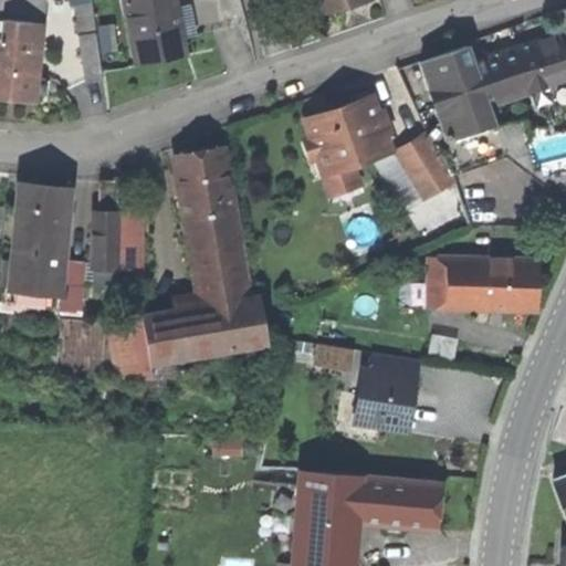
[(0,0),(0,21),(48,27),(49,0),(0,0)]
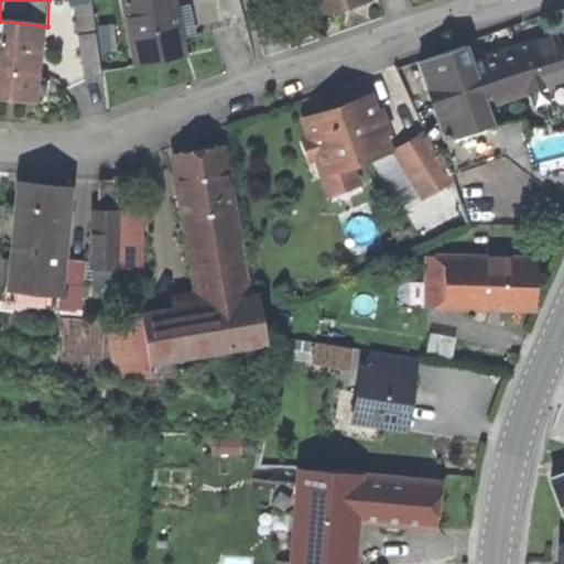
[(132,53),(136,72),(190,62),(177,0),(122,0),(128,25),(132,53)]
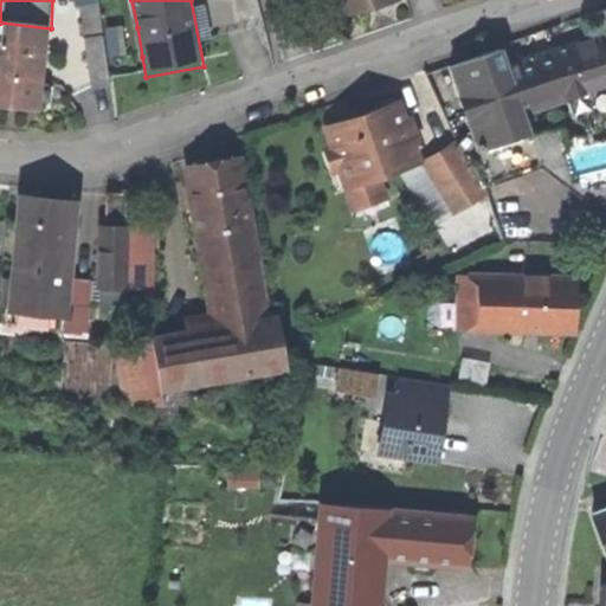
[(330,0),(335,17),(393,1),(392,0),(330,0)]
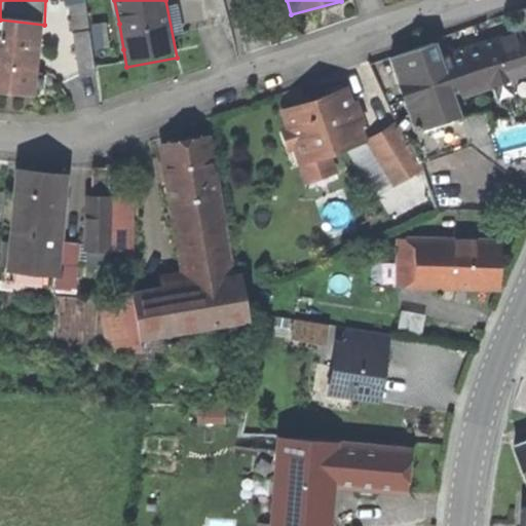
[(69,6),(80,80),(99,79),(95,53),(89,27),(86,3),(69,6)]
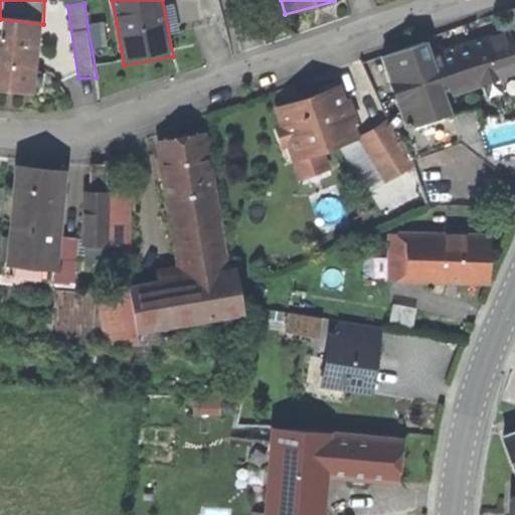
[(0,19),(0,94),(37,98),(43,24),(0,19)]
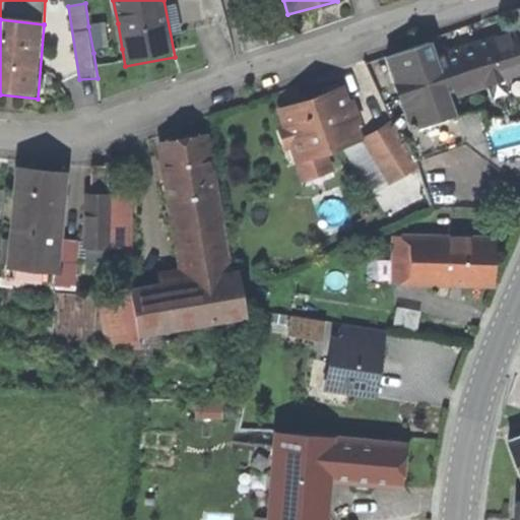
[(93,53),(122,49),(118,23),(88,26),(93,53)]
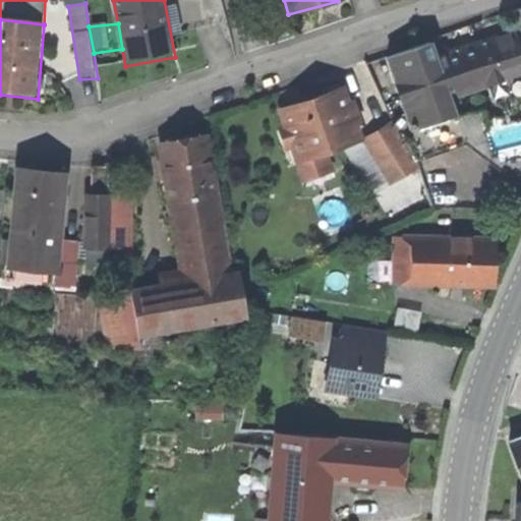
[(437,58),(452,104),(485,94),(487,101),(510,94),(507,82),(520,77),(520,56),(514,34),(437,58)]
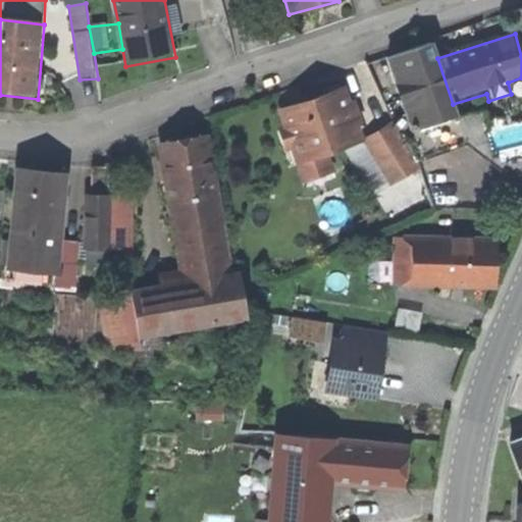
[(453,104),(437,58),(432,43),(383,60),(410,135),(458,117),(453,104)]
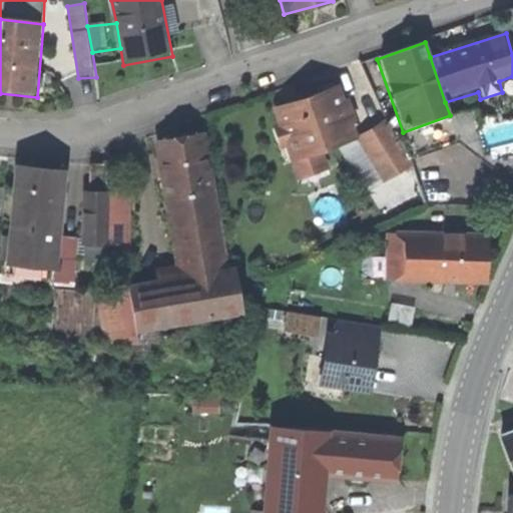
[(345,98),(340,85),(273,109),(279,127),(274,128),(281,149),(288,146),(300,180),(326,171),(321,156),(357,142),(355,127),(361,125),(351,96),(345,98)]
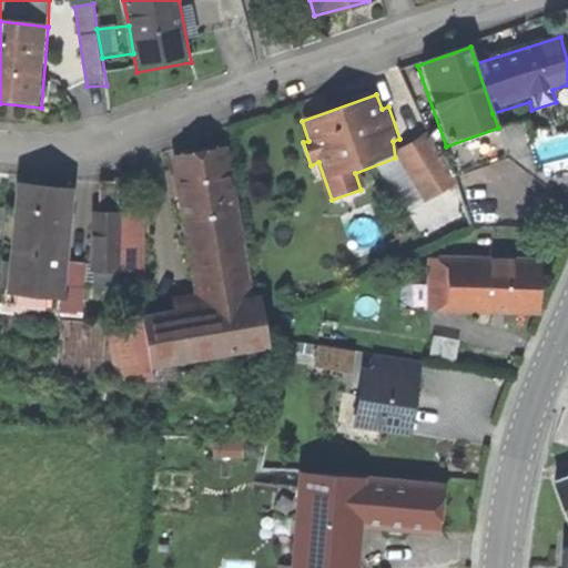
[(458,186),(426,137),(395,158),(427,206),(458,186)]
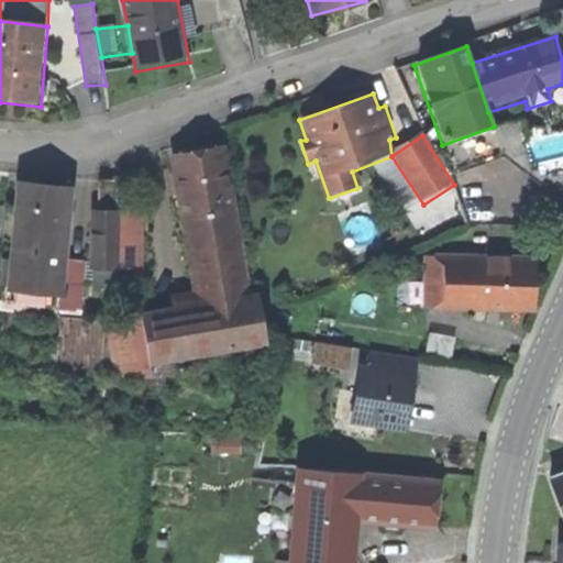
[(170,308),(140,313),(148,366),(266,348),(258,295),(250,296),(225,148),(168,158),(191,295),(169,298),(170,308)]
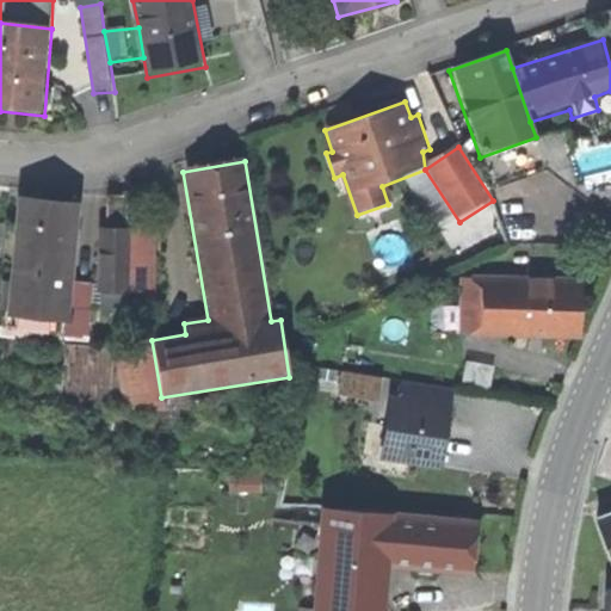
[(79,202),(17,197),(6,318),(69,322),(79,202)]
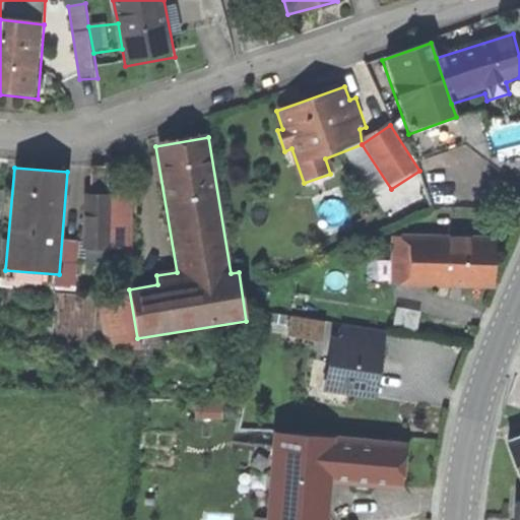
[(110,197),(110,171),(92,171),(92,195),(82,195),(82,252),(110,251),(110,197)]
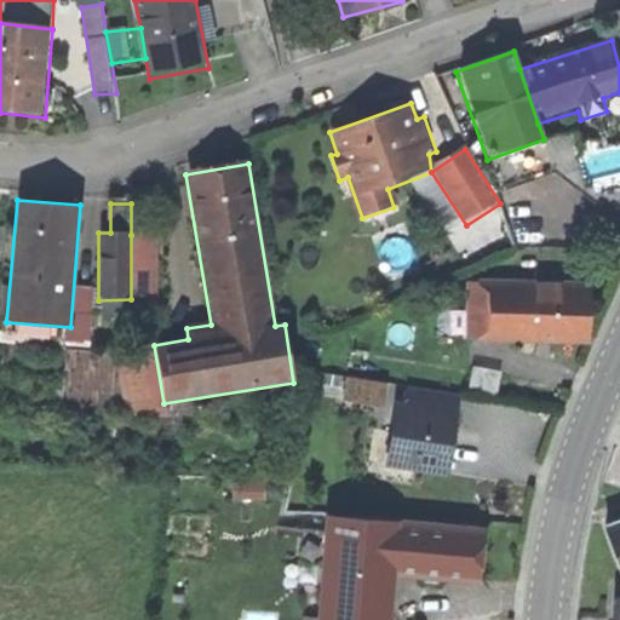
[(131,235),(131,299),(160,300),(160,235),(131,235)]
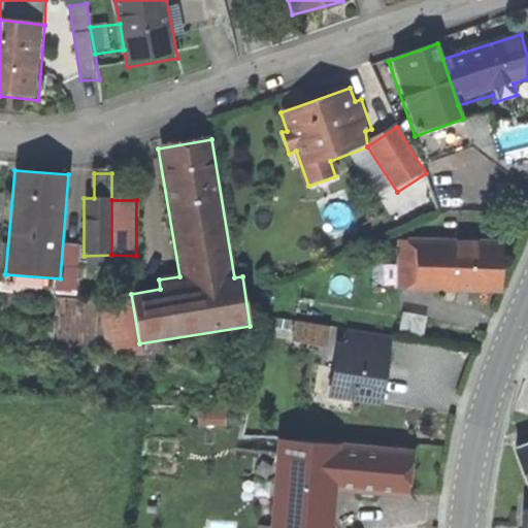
[(501,297),(502,243),(398,242),(397,296),(501,297)]
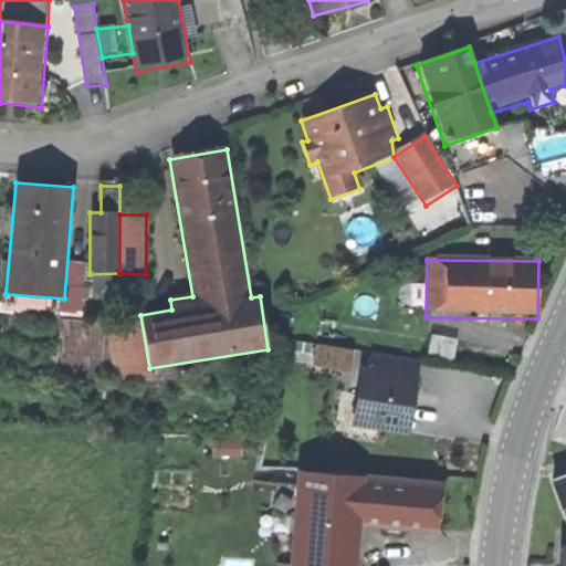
[(105,324),(112,371),(112,380),(152,383),(149,368),(140,315),(105,324)]
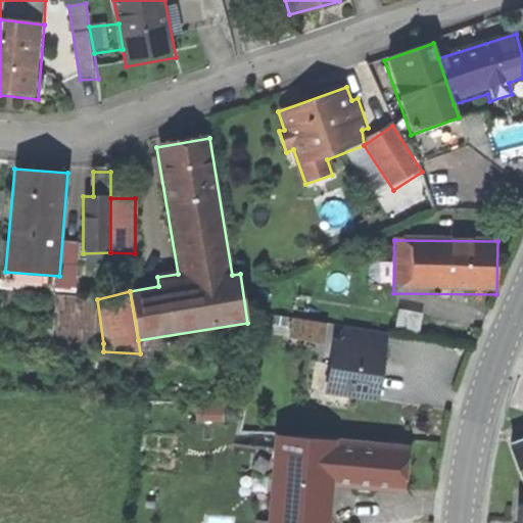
[(40,338),(103,343),(97,299),(54,298),(53,320),(40,321),(40,338)]
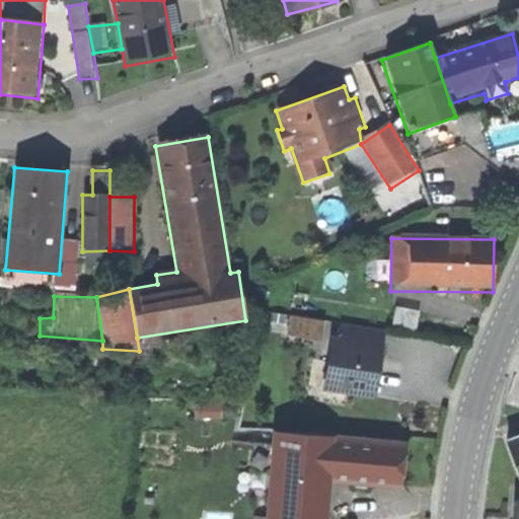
[(322,326),(304,324),(302,339),(320,342),(322,326)]
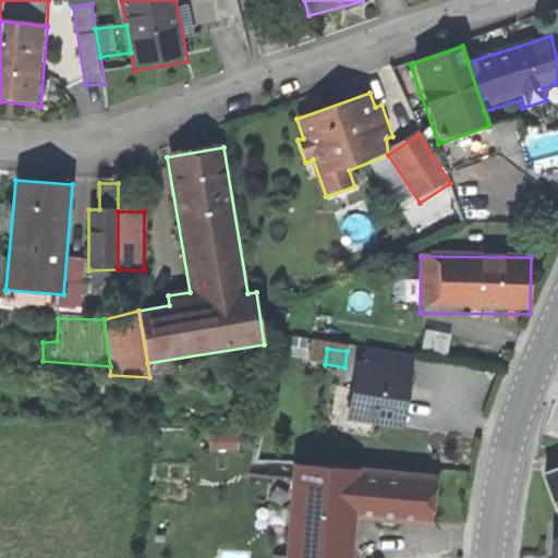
[(401,426),(411,359),(366,353),(365,365),(354,364),(347,419),(401,426)]
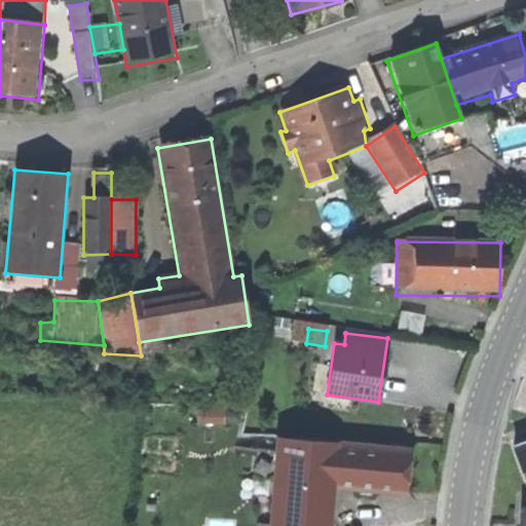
[(409,493),(413,450),(277,439),(269,525),(332,525),(336,486),(409,493)]
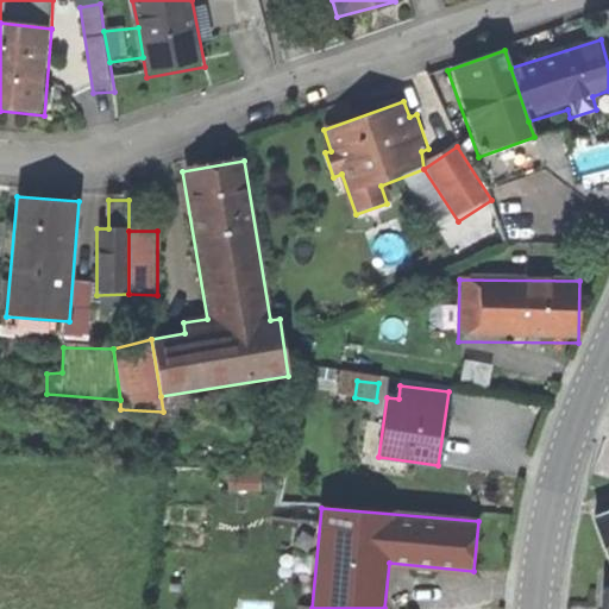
[(608,510),(592,516),(608,564),(608,563),(608,510)]
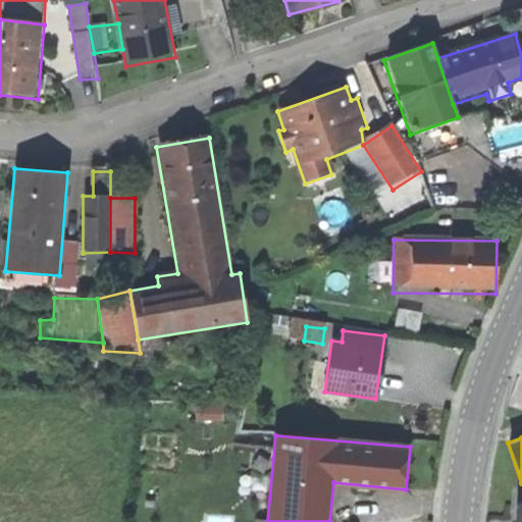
[(521,521),(521,482),(521,483),(521,485),(521,509),(513,516),(513,521),(521,521)]
